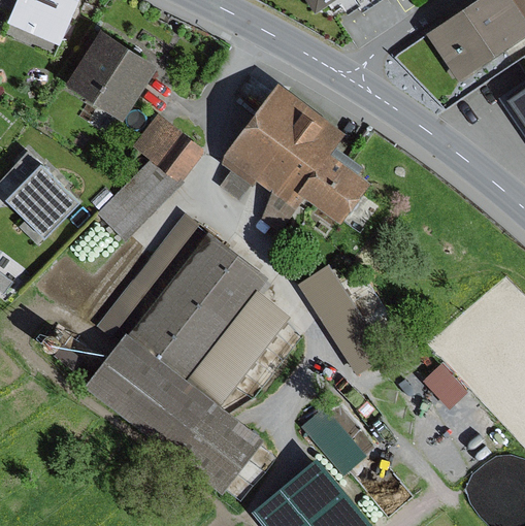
[(0,9),(12,15),(19,0),(0,0),(0,9)]
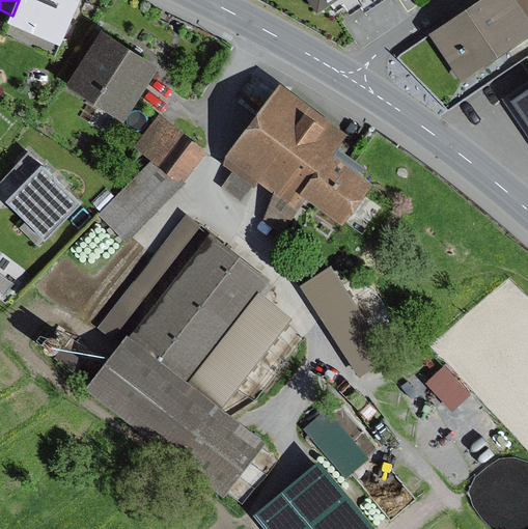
[(80,0),(19,0),(12,16),(10,21),(62,43),(80,0)]
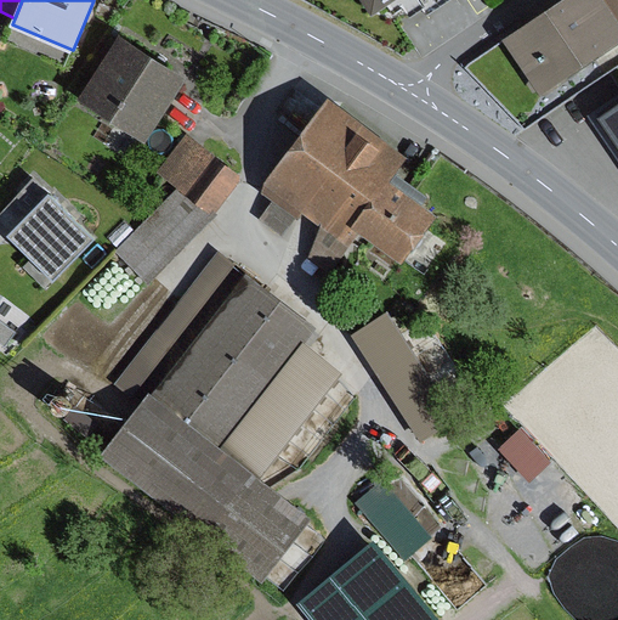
[(350,0),(364,22),(379,12),(397,0),(350,0)]
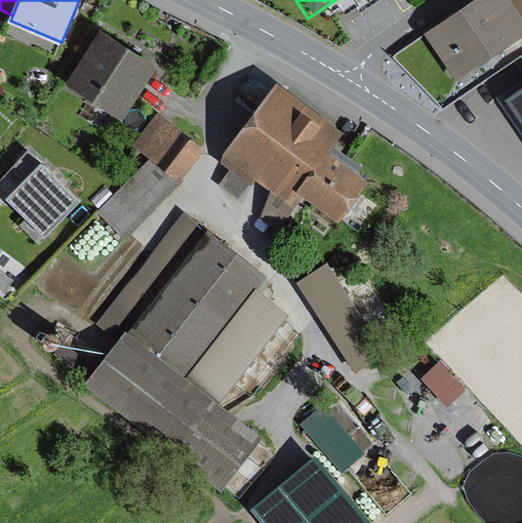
[(335,0),(320,10),(325,17),(335,10),(340,18),(351,12),(355,17),(379,0),(335,0)]
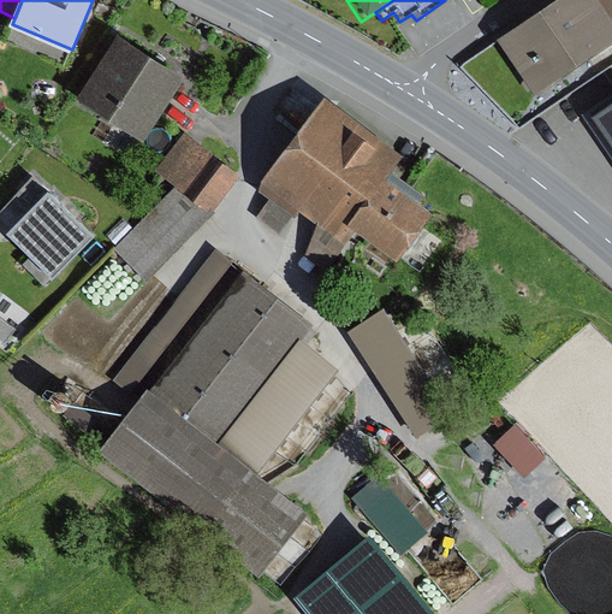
[(562,0),(492,47),(528,101),(611,43),(611,41),(610,37),(583,0),(562,0)]
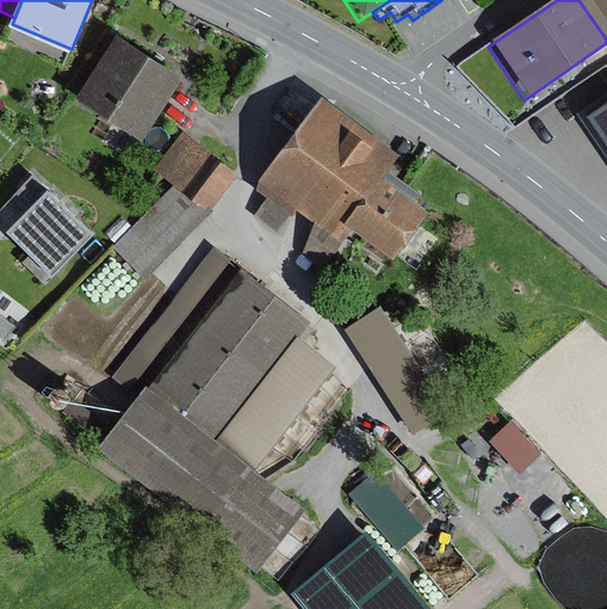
[(606,5),(604,0),(578,0),(605,37),(606,35),(606,5)]
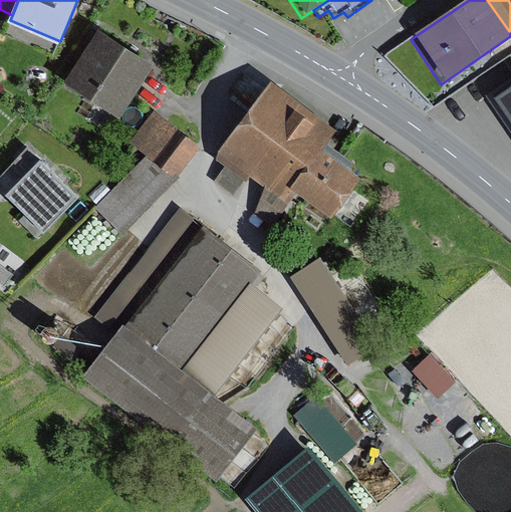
[(155,62),(99,27),(66,80),(121,115),(155,62)]
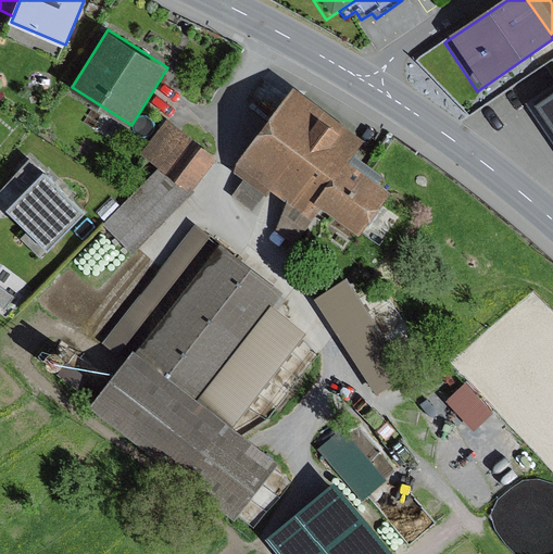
[(369,137),(294,83),(236,162),(234,173),(242,179),(264,194),(265,196),(271,189),(286,200),(310,218),(321,204),(354,159),(369,137)]
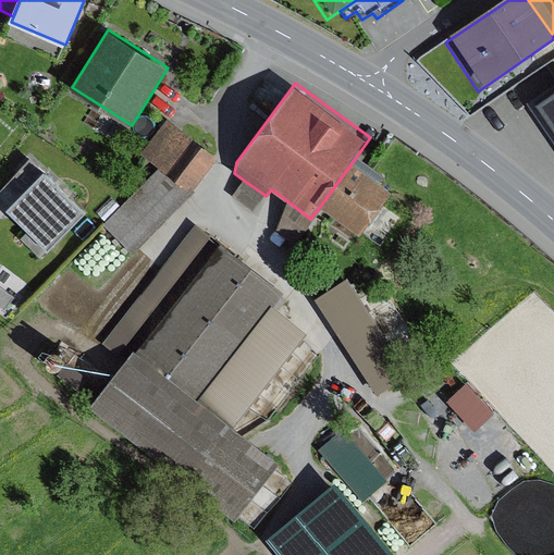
[(553,99),(533,113),(553,144),(553,99)]
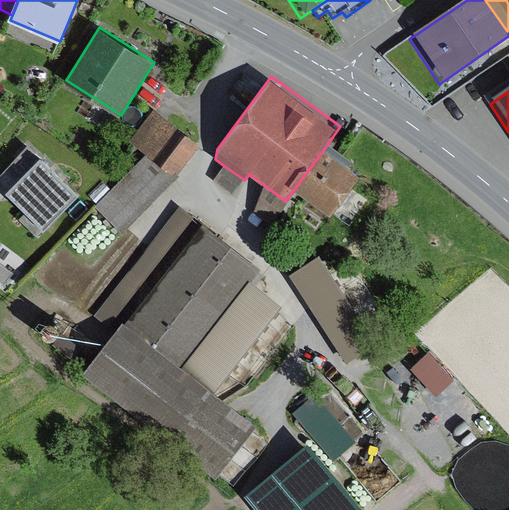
[(198,145),(154,109),(128,141),(144,154),(172,177),(198,145)]
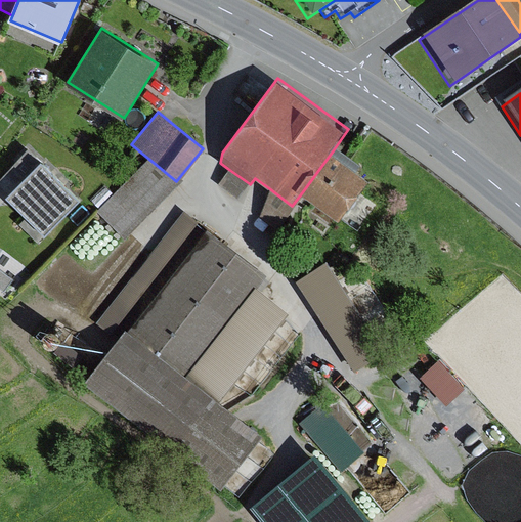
[(372,177),(334,149),(302,192),(339,220),(372,177)]
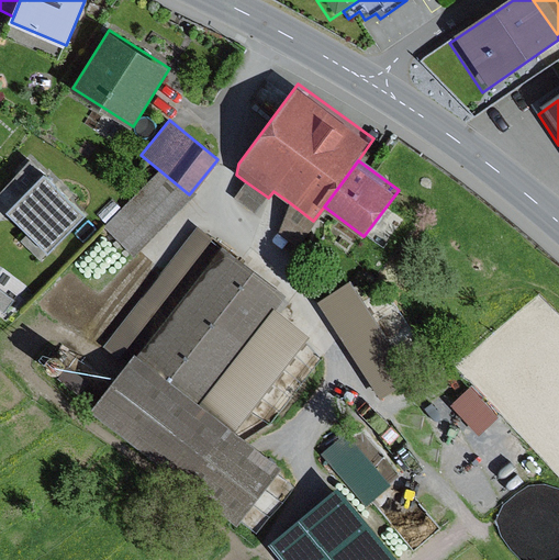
[(158,169),(104,226),(134,255),(189,194),(158,169)]
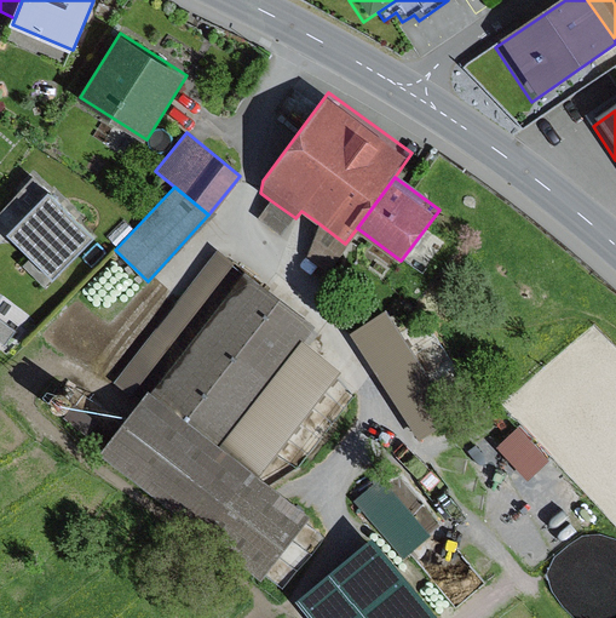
[(50,192),(7,235),(52,279),(95,235),(50,192)]
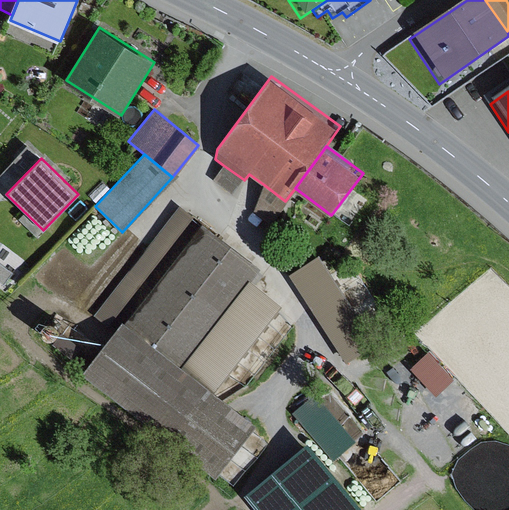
[(243,179),(223,165),(211,182),(231,196),(243,179)]
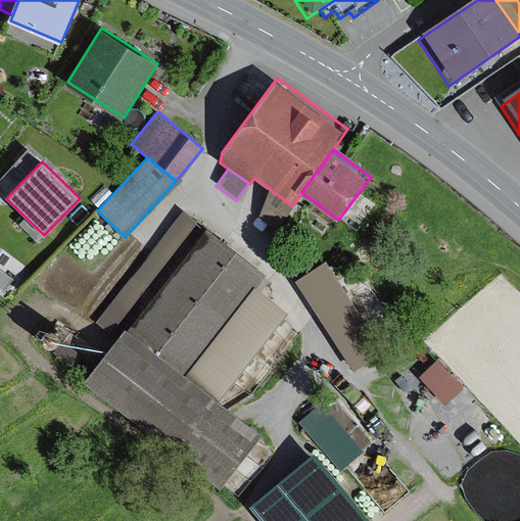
[(291,205),(269,188),(257,217),(276,231),(291,205)]
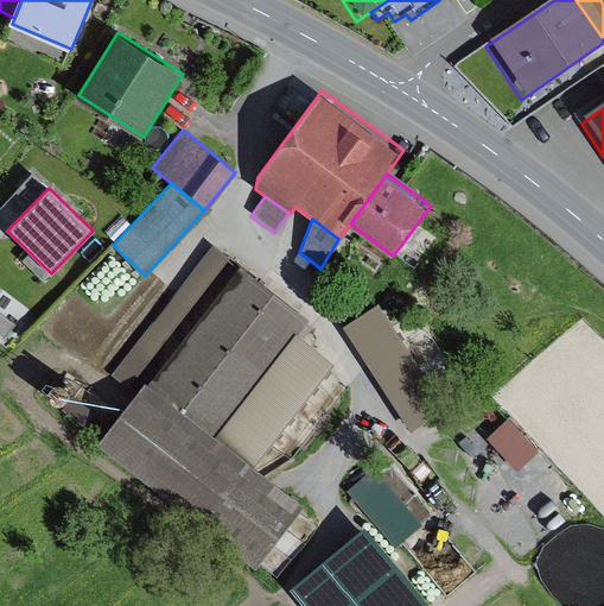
[(228,257),(213,245),(113,376),(129,387),(228,257)]
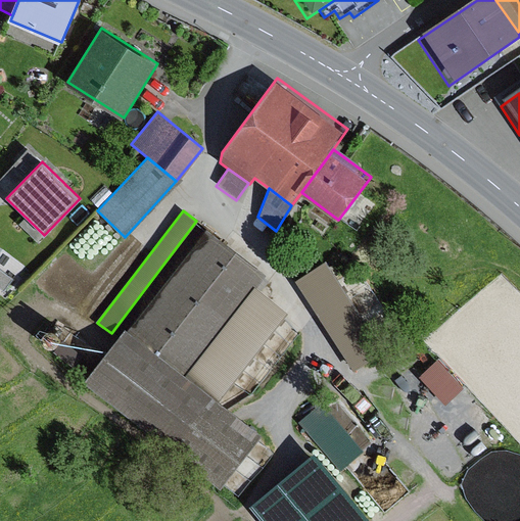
[(266,276),(205,228),(82,381),(215,487),(256,435),(216,403),(287,314),(255,288),(266,276)]
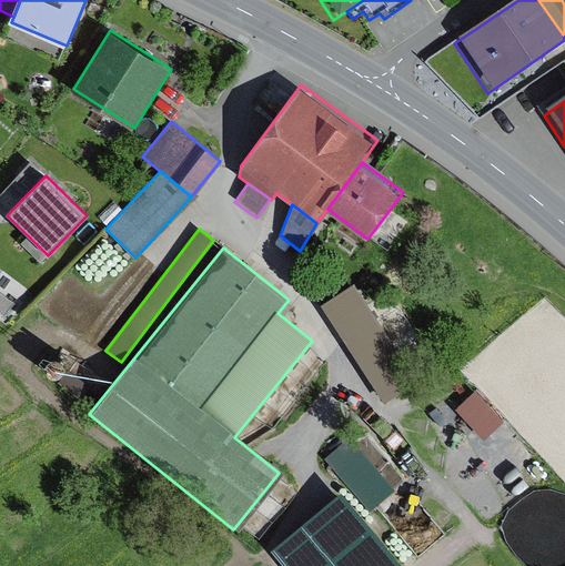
[(354,284),(321,305),(382,402),(415,381),(354,284)]
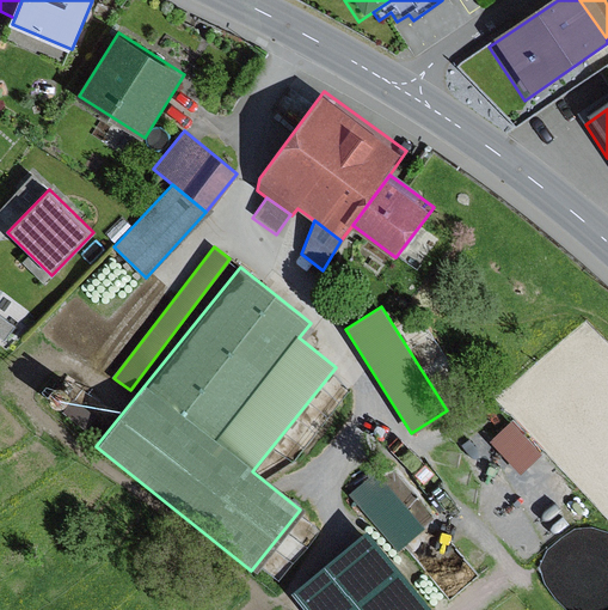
[(0,340),(2,342),(13,328),(0,317),(0,340)]
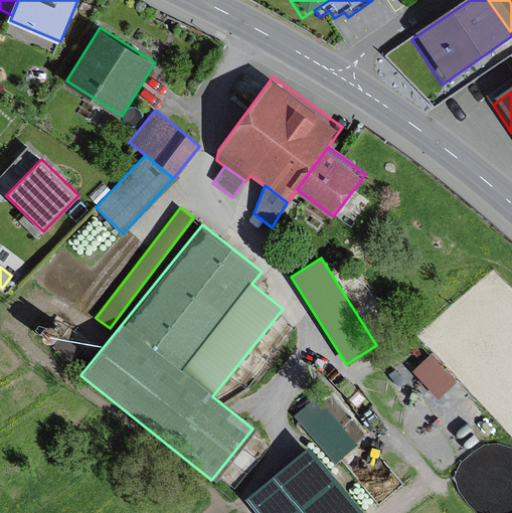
[(53,337),(56,337),(58,335),(60,333),(61,330),(61,327),(60,324),(58,321),(55,319),(52,319),(49,319),(46,321),(44,323),(43,326),(43,329),(43,332),(45,334),(47,336),(50,337),(53,337)]
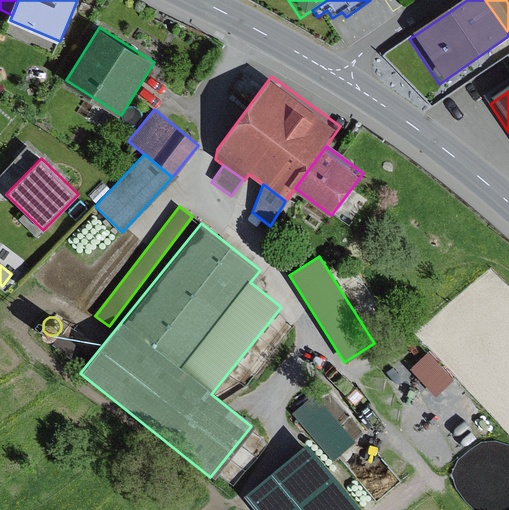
[(428,353),(410,370),(435,397),(453,381),(428,353)]
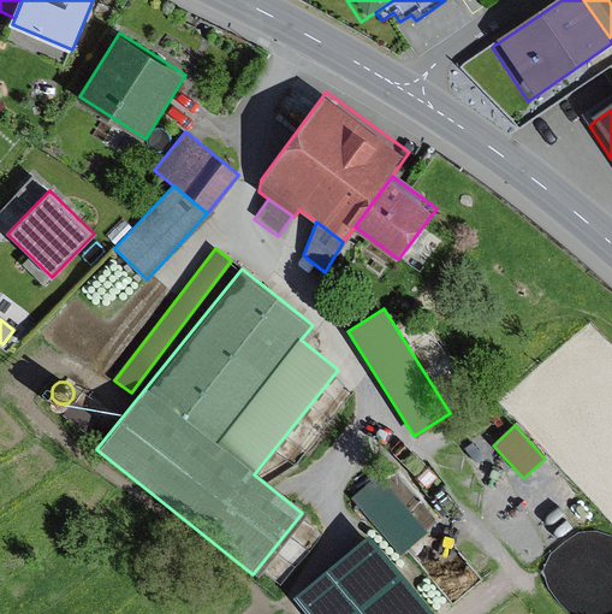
[(346,503),(372,533),(393,560),(427,533),(379,476),(346,503)]
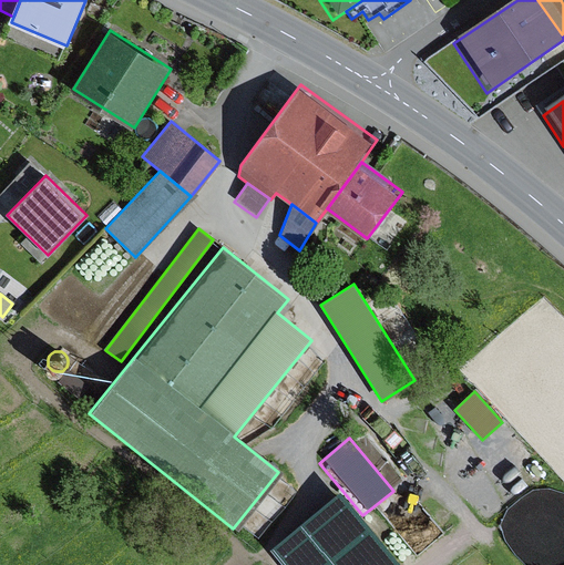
[(342,491),(272,550),(284,564),(403,564),(362,515),(342,491)]
